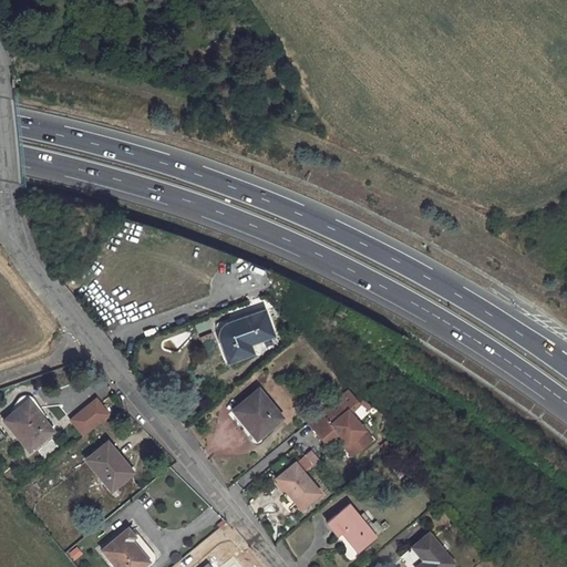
[(225,338),(234,360),(247,354),(245,346),(272,336),(265,310),(232,321),(233,327),(228,329),(226,331),(225,336),(225,338)]
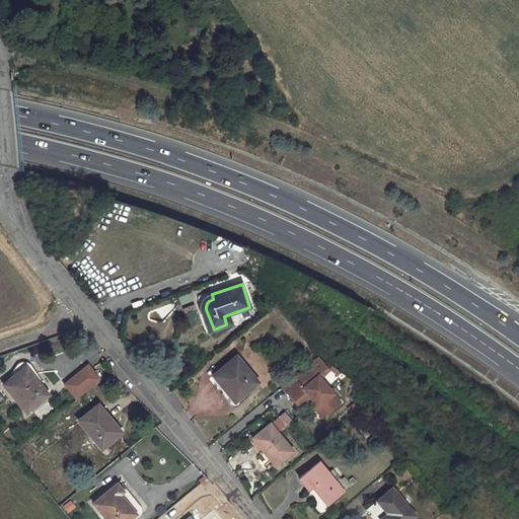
[(257,382),(236,356),(213,375),(227,391),(231,388),(239,397),(257,382)]
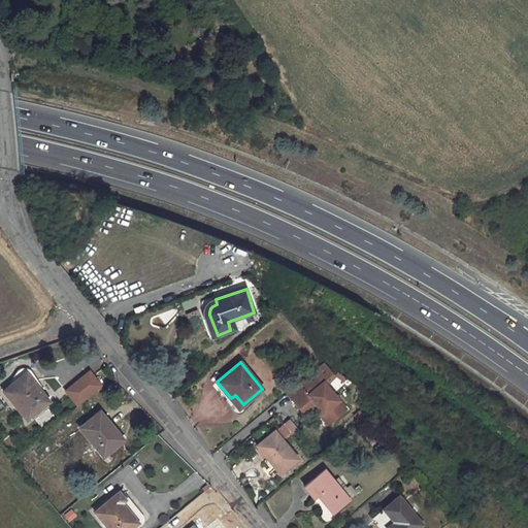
[(17,370),(8,382),(13,389),(6,395),(26,419),(47,401),(38,389),(41,387),(31,370),(28,368),(25,367),(21,367),(19,368),(17,370)]
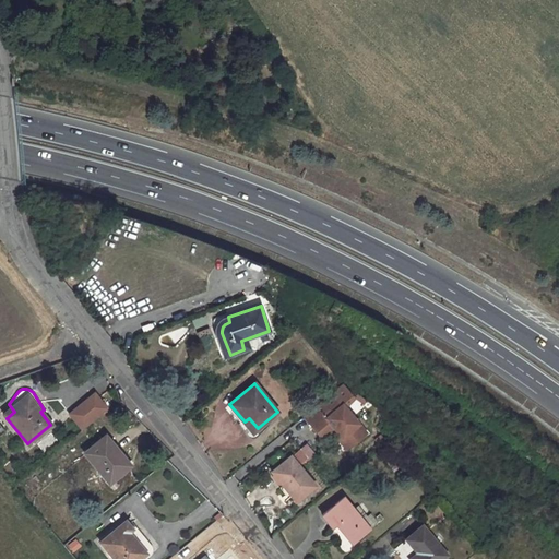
[(70,414),(83,429),(107,408),(95,393),(70,414)]
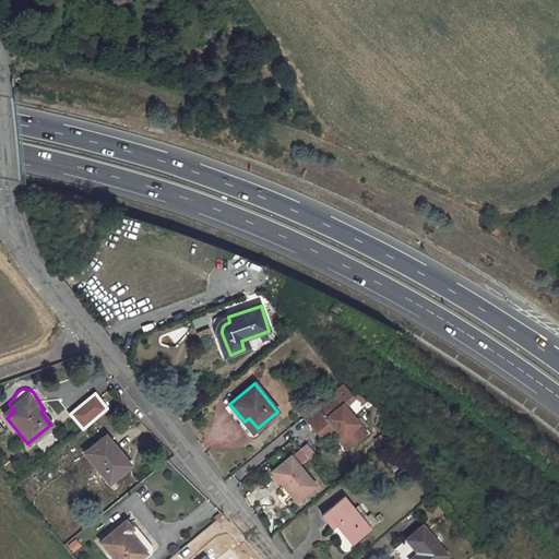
[(331,413),(340,405),(330,393),(321,400),(331,413)]
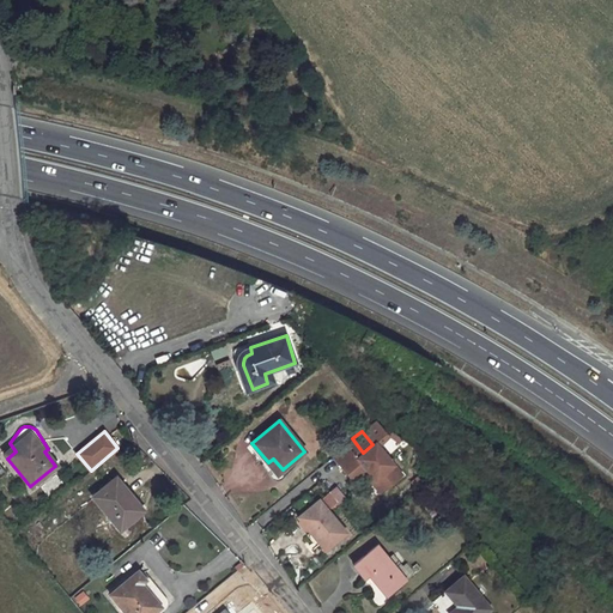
[(352,438),(333,455),(350,475),(363,473),(364,472),(368,469),(375,479),(377,477),(386,486),(401,474),(375,442),(372,444),(363,453),(352,438)]
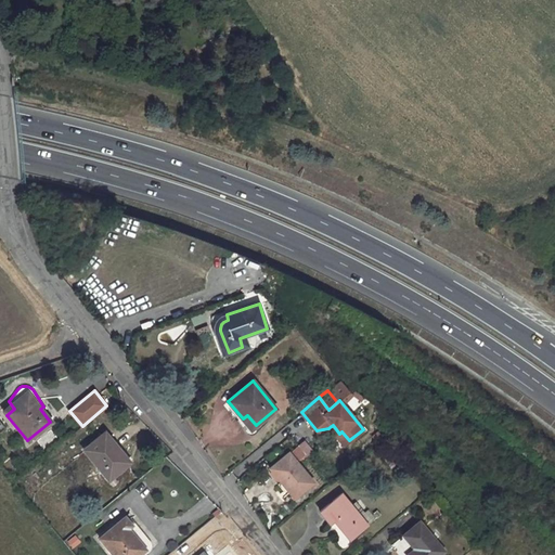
[(9,401),(2,410),(7,415),(14,409),(9,401)]
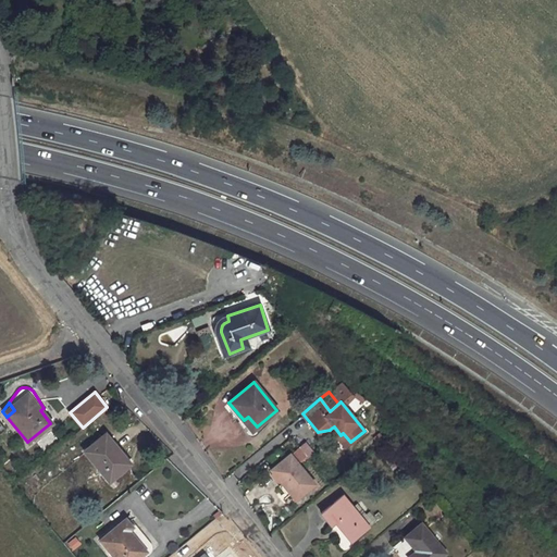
[(345,446),(350,442),(343,433),(341,435),(334,426),(331,429),(345,446)]
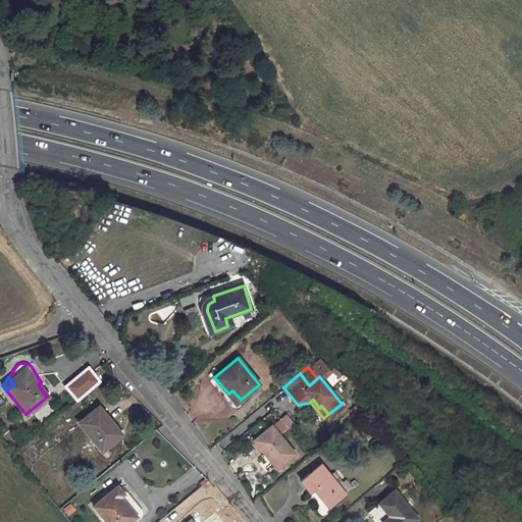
[(110,426),(96,409),(79,423),(101,452),(121,435),(112,424),(110,426)]
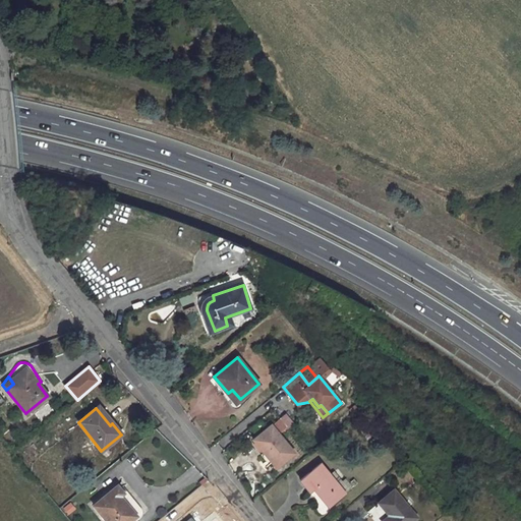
[(279,435),(293,423),(284,413),(271,424),(279,435)]
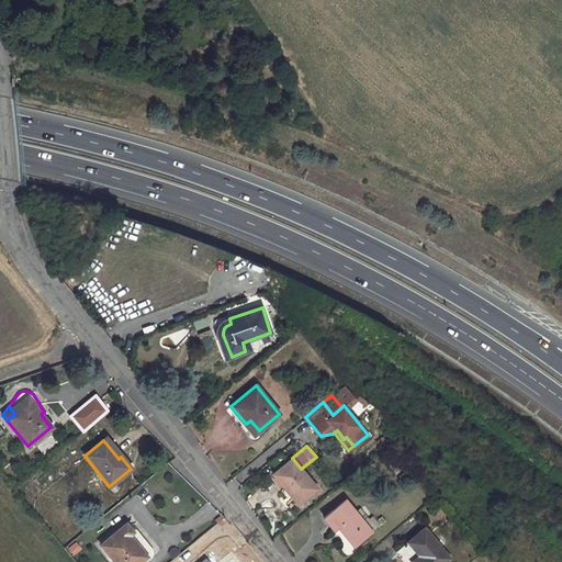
[(271,474),(282,487),(287,484),(300,502),(315,490),(292,458),(271,474)]
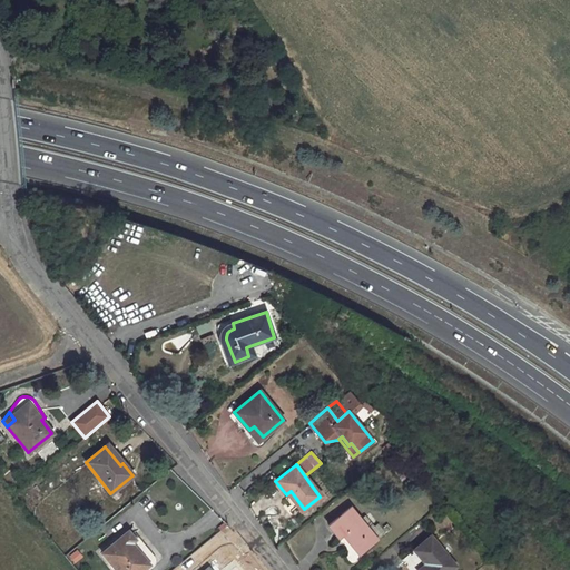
[(286,494),(300,512),(304,509),(291,491),(286,494)]
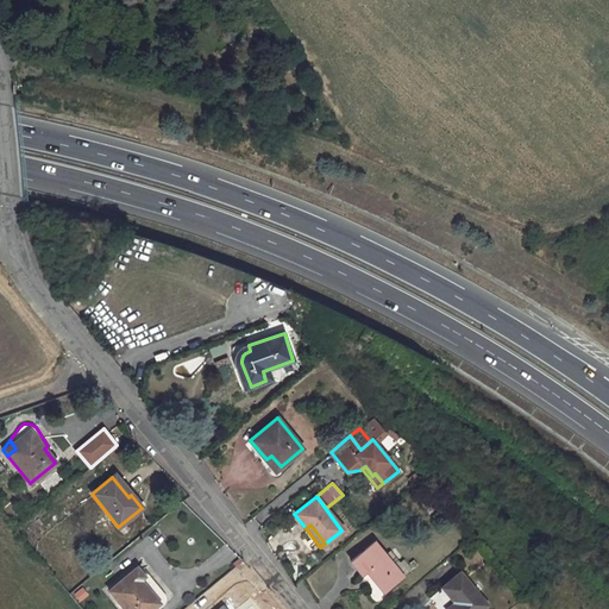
[(374,542),(351,562),(362,573),(366,570),(384,591),(410,569),(405,560),(395,567),(374,542)]
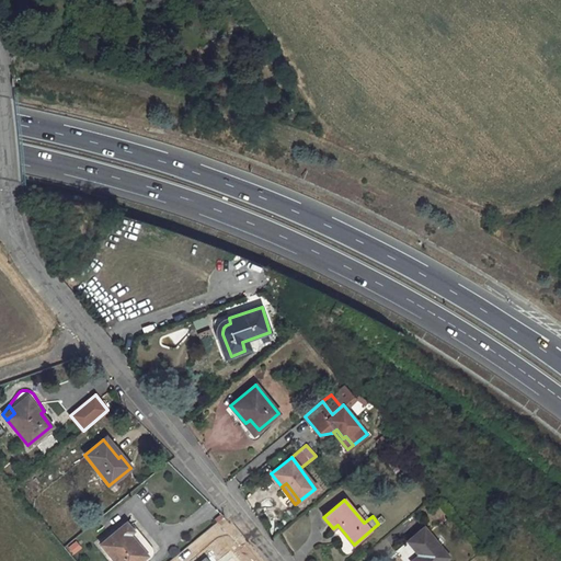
[(125,523),(100,544),(113,560),(139,560),(146,556),(129,534),(133,530),(125,523)]
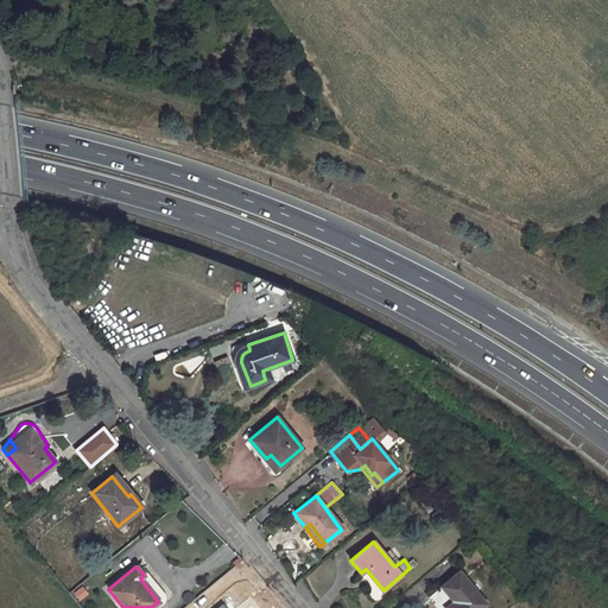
[(455,602),(447,607),(480,607),(486,603),(460,571),(442,587),(455,602)]
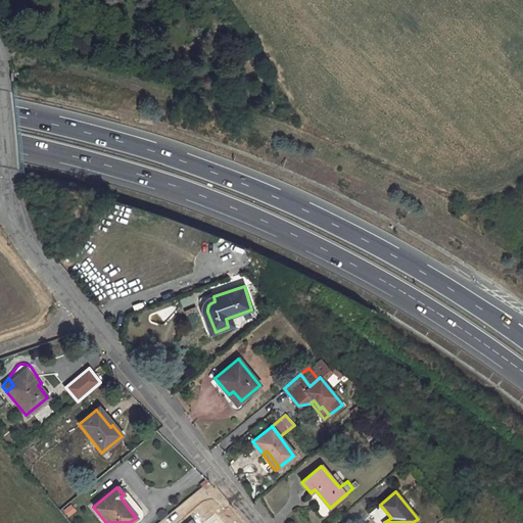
[(68,503),(59,509),(66,518),(75,511),(68,503)]
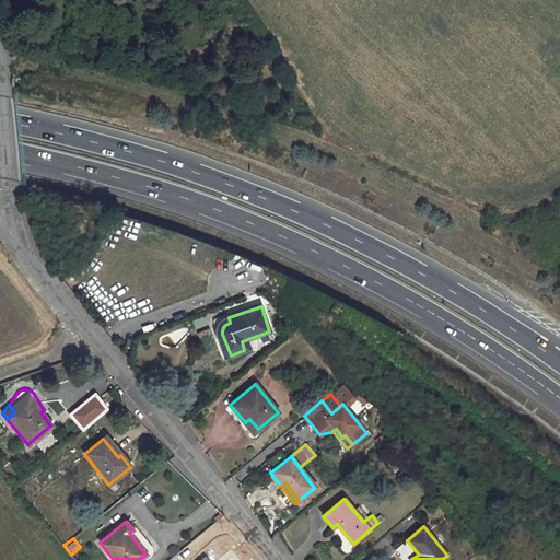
All buildings are outlined.
